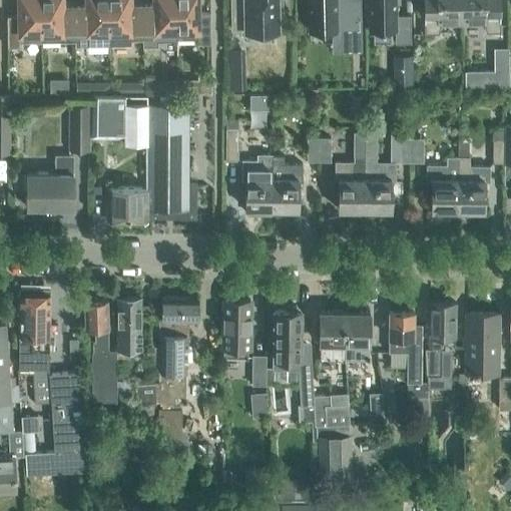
[(20,0),(20,18),(8,18),(9,49),(22,49),(22,44),(43,44),(41,0),(20,0)]
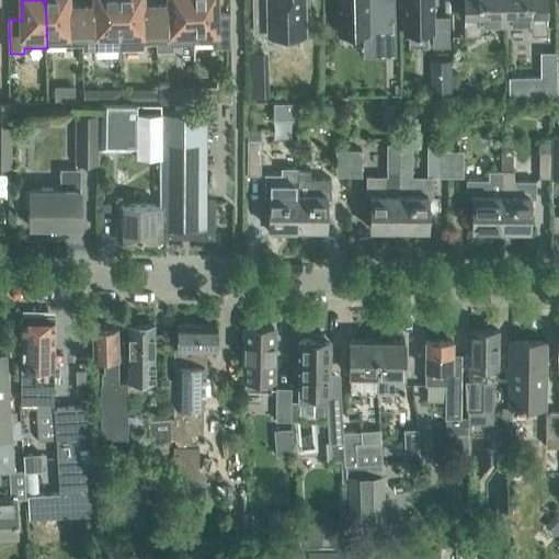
[(83,47),(83,18),(83,3),(70,3),(69,0),(45,0),(47,48),(83,47)]
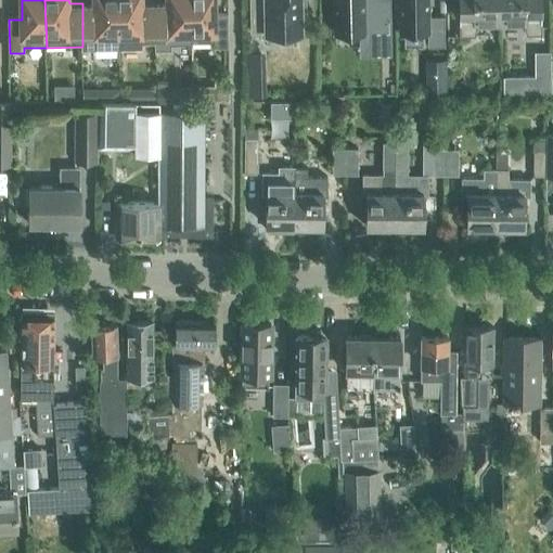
[(94,0),(95,3),(82,3),(82,17),(82,47),(82,52),(119,51),(119,36),(118,0),(94,0)]
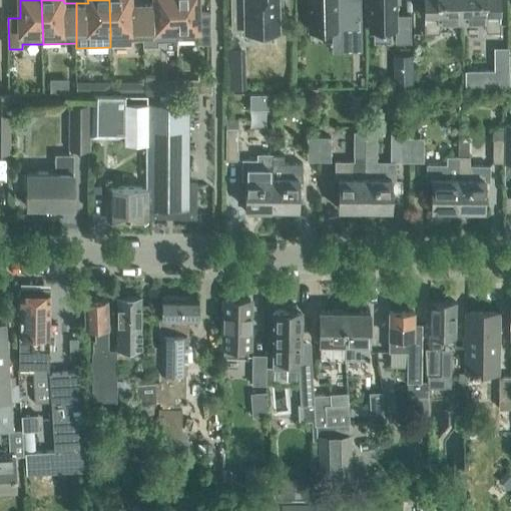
[(109,0),(110,33),(110,47),(132,47),(132,42),(144,42),(143,2),(131,2),(131,0),(109,0)]
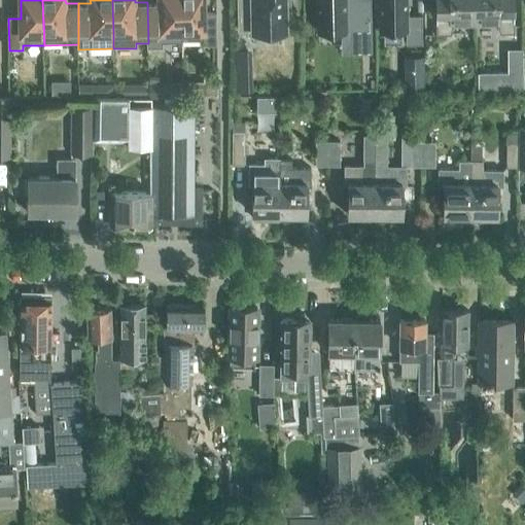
[(160,0),(160,2),(147,2),(148,43),(162,43),(162,33),(183,33),(182,0),(160,0)]
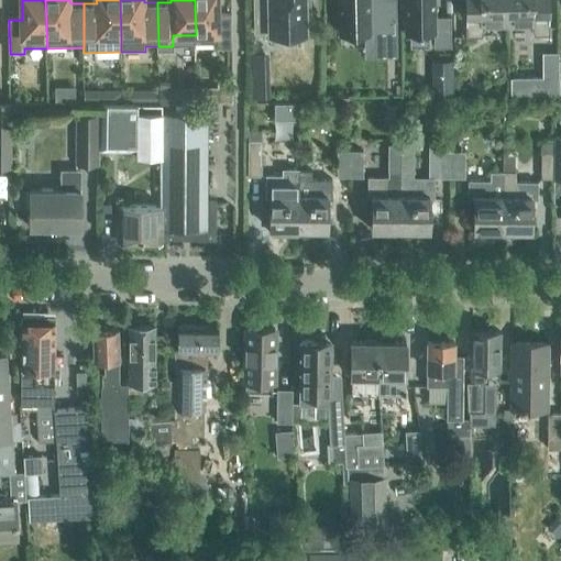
[(195,0),(196,35),(196,45),(218,45),(218,51),(233,51),(232,15),(219,15),(218,0),(195,0)]
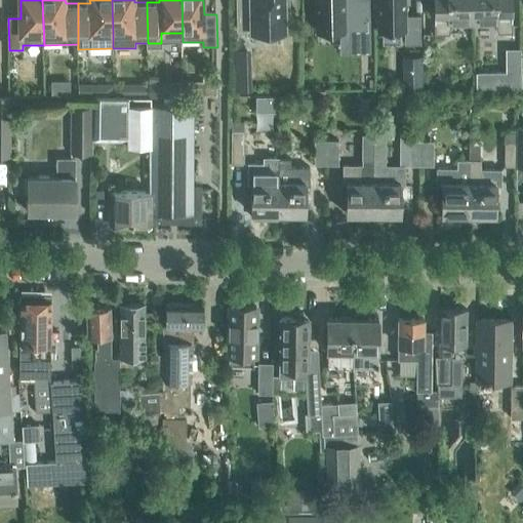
[(238,0),(239,32),(254,31),(254,34),(285,34),(284,15),(290,15),(290,0),(238,0)]
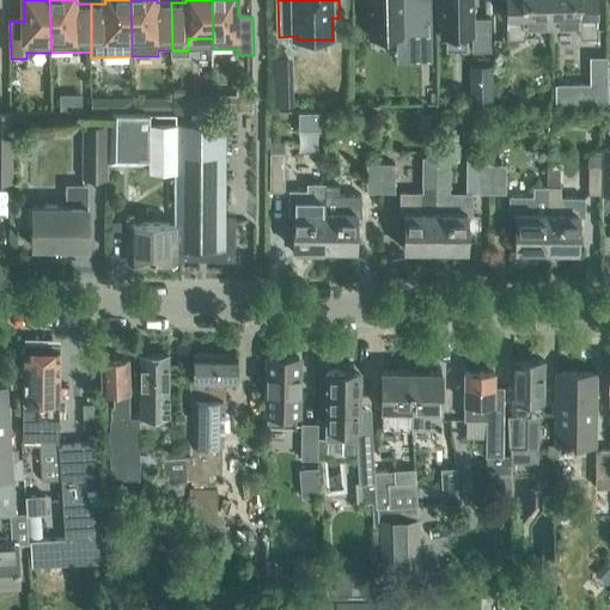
[(368,0),(370,38),(409,37),(410,63),(434,63),(432,1),(403,2),(403,0),(368,0)]
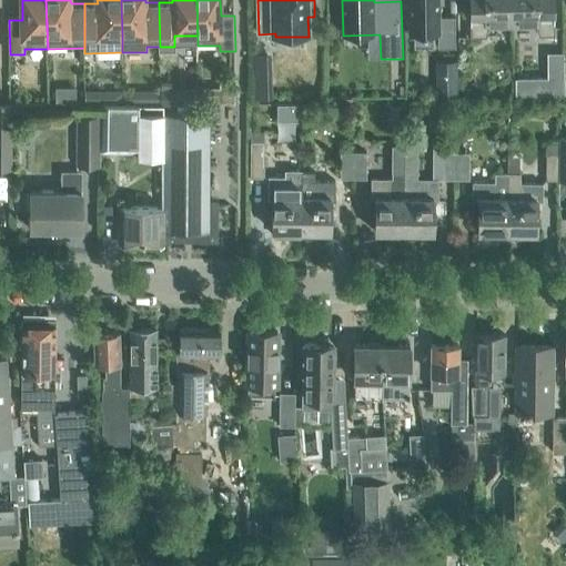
[(441,19),(440,0),(408,0),(410,34),(440,34),(440,50),(457,49),(456,18),(441,19)]
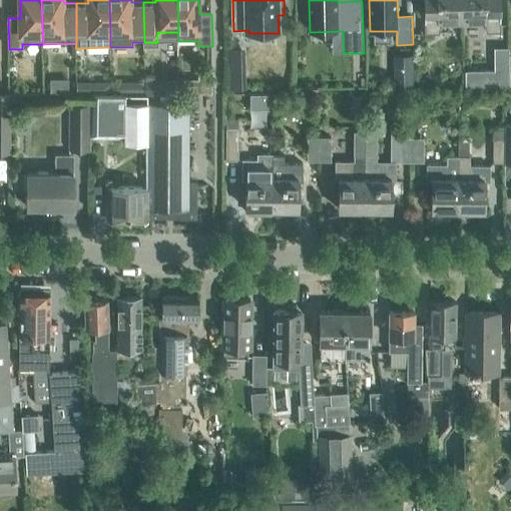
[(442,26),(464,26),(463,0),(424,0),(425,35),(439,35),(442,26)]
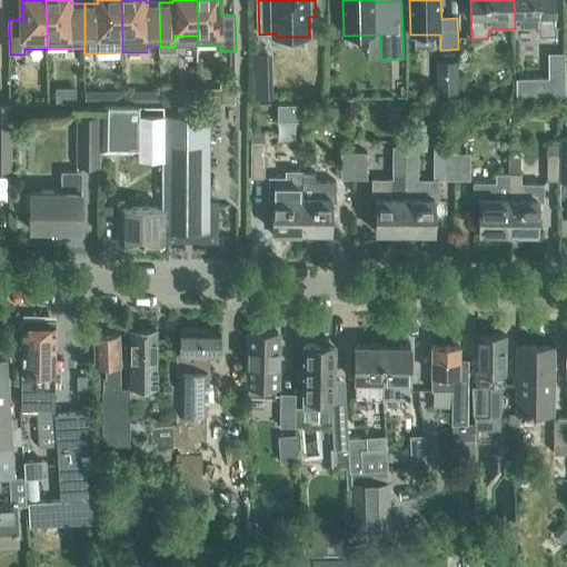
[(537,28),(540,38),(556,38),(555,0),(514,0),(515,29),(537,28)]
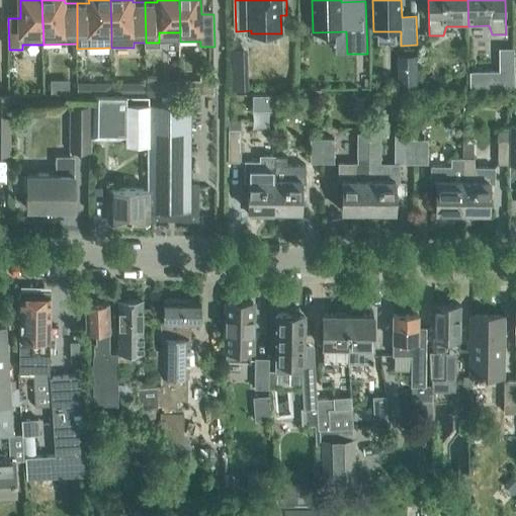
[(201,82),(186,82),(186,96),(215,95),(215,71),(201,71),(201,82)]
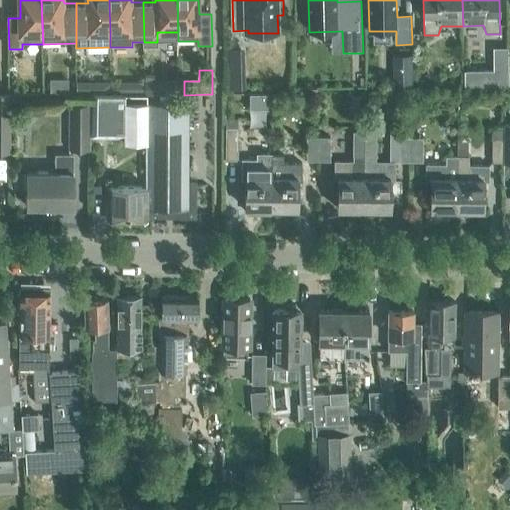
[(494,72),(465,73),(465,88),(509,87),(509,72),(494,72)]
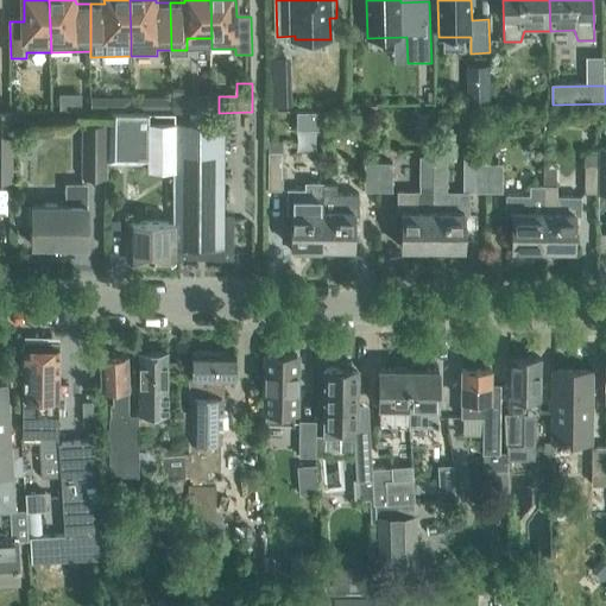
[(289,108),(289,89),(276,89),(276,108),(289,108)]
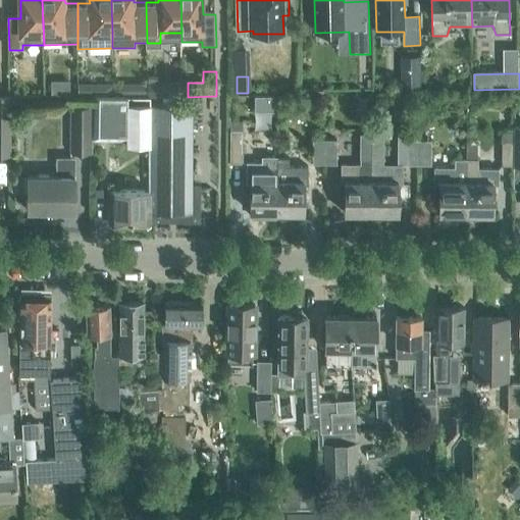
[(421,79),(403,80),(403,92),(421,91),(421,80),(421,79)]
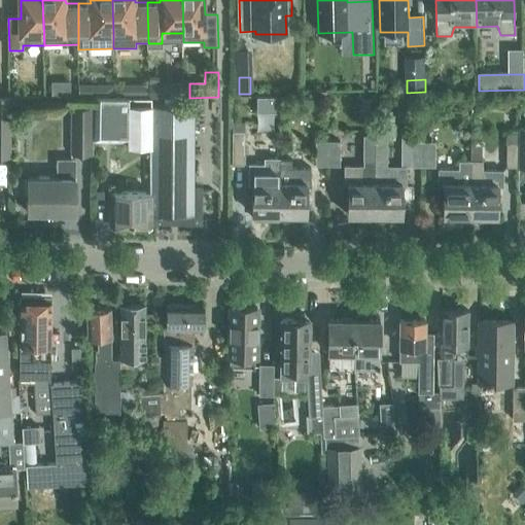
[(114,98),(147,97),(147,82),(114,83),(114,98)]
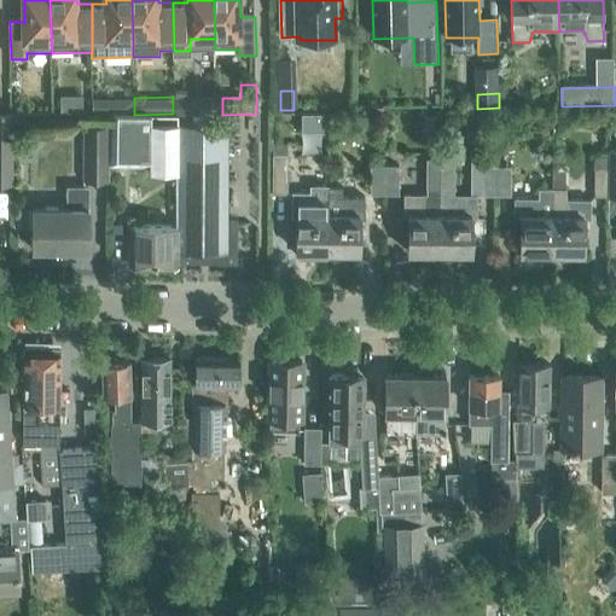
[(133,98),(94,99),(94,116),(133,115),(133,98)]
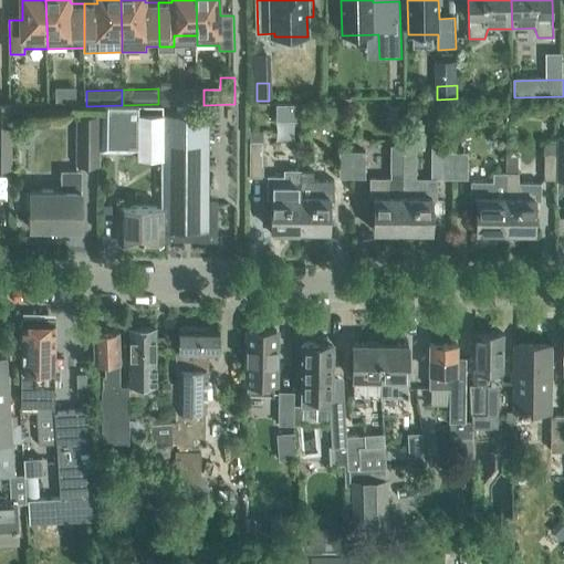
[(171,91),(160,91),(160,92),(160,105),(160,106),(164,106),(171,106),(171,91)]
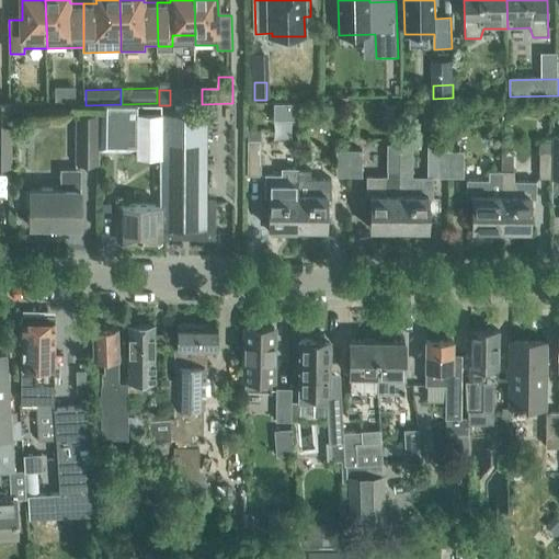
[(400,118),(400,99),(387,99),(387,118),(400,118)]
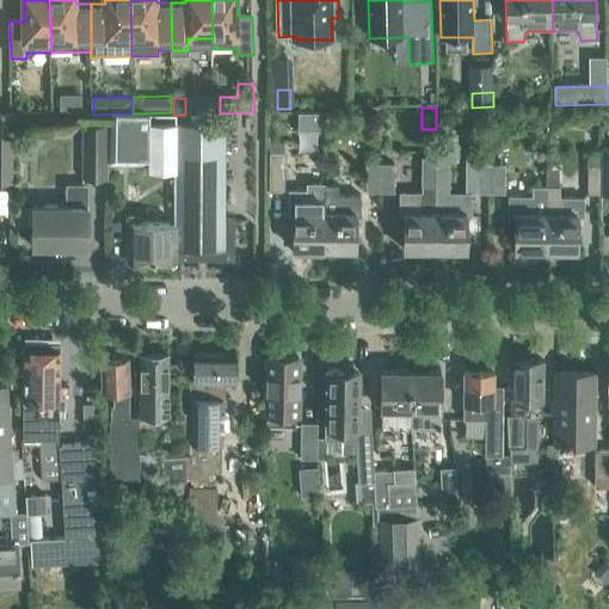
[(0,184),(14,185),(14,115),(0,114),(0,184)]
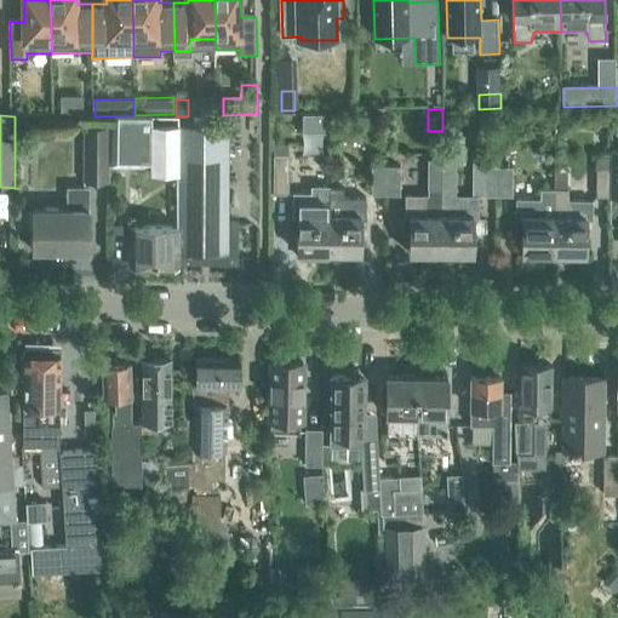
[(176,116),(114,116),(113,171),(155,171),(155,178),(179,178),(179,126),(179,116),(176,116)]
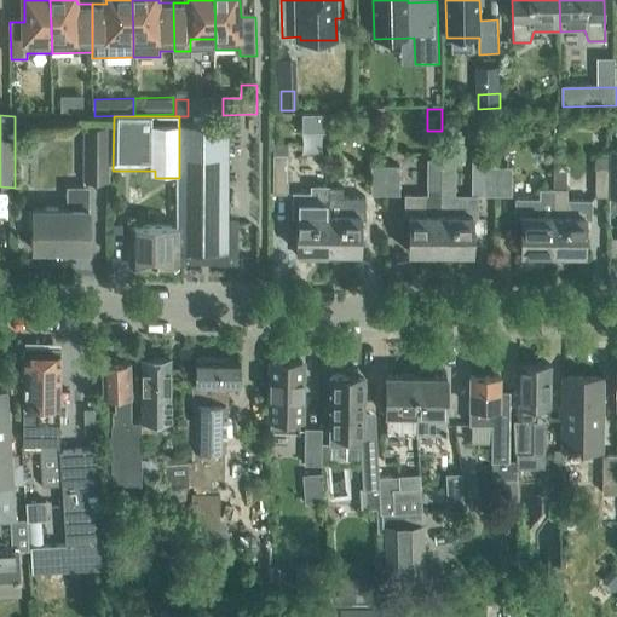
[(109,185),(109,148),(109,125),(85,125),(85,185),(109,185)]
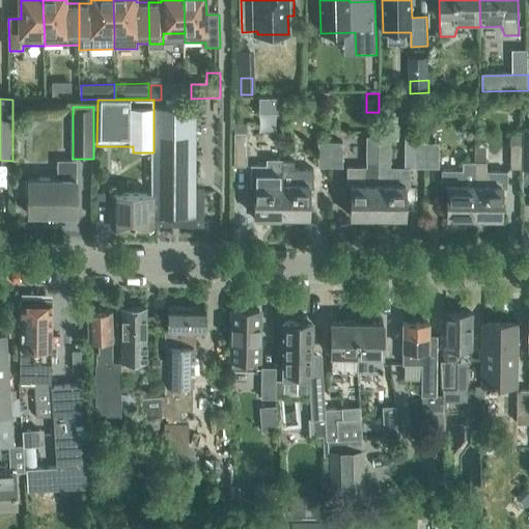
[(154,152),(152,196),(152,227),(164,223),(199,224),(199,193),(194,193),(195,108),(154,108),(154,152)]
